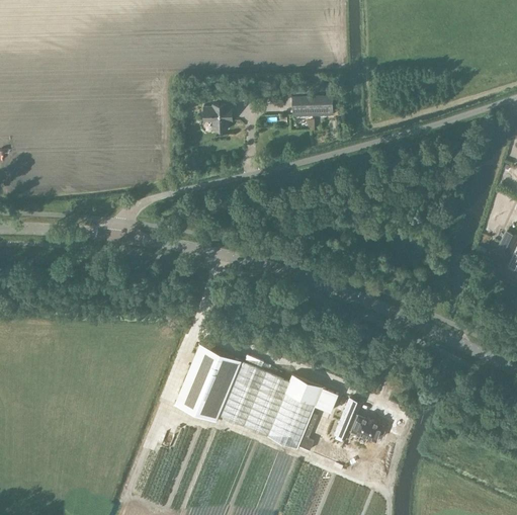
[(292,99),(293,118),(334,117),(333,97),(292,99)]
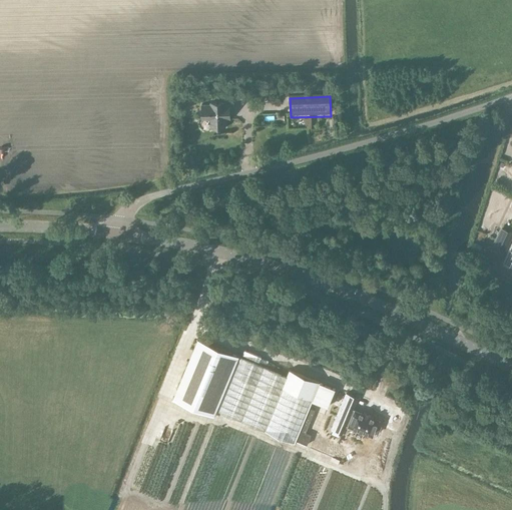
[(200,122),(209,122),(209,130),(214,130),(214,131),(215,132),(216,133),(217,133),(218,133),(219,133),(219,132),(220,131),(220,130),(224,130),(224,122),(228,122),(228,107),(224,107),(223,105),(209,105),(209,107),(200,108),(200,122)]
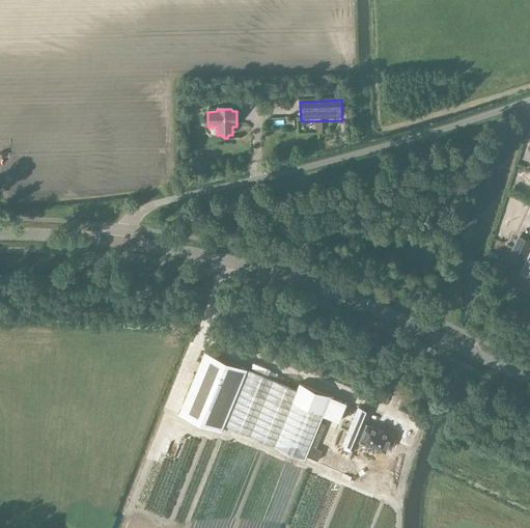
[(523,261),(525,256),(511,251),(509,255),(523,261)]
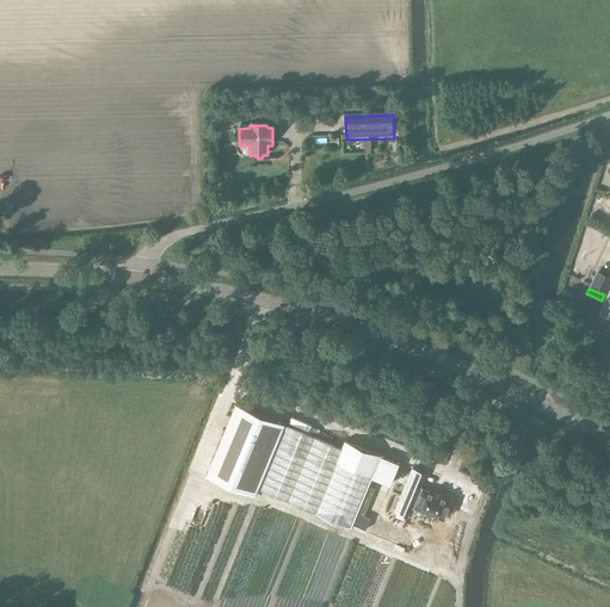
[(258,491),(315,515),(351,530),(371,481),(380,459),(381,458),(344,444),(342,451),(234,407),(205,477),(256,497),(258,491)]
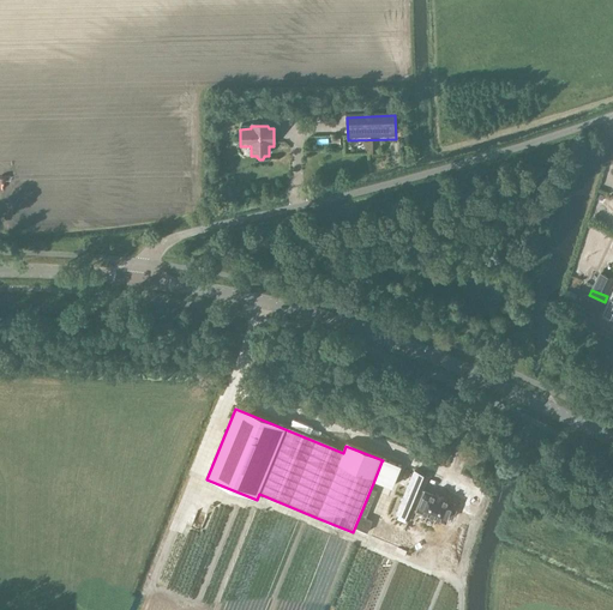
[(401,469),(382,461),(373,483),(391,490),(401,469)]
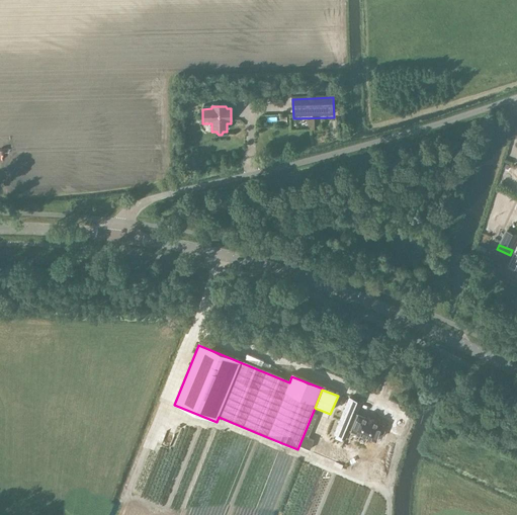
[(355,416),(360,405),(349,400),(333,436),(344,440),(348,433),(375,445),(377,440),(381,442),(384,434),(380,433),(382,428),(355,416)]
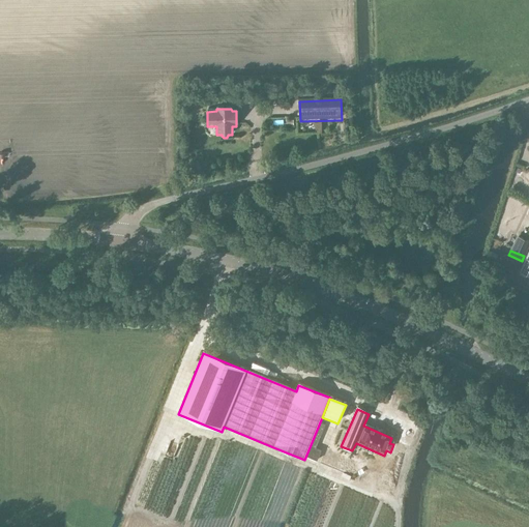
[(321,466),(351,479),(356,466),(327,454),(321,466)]
